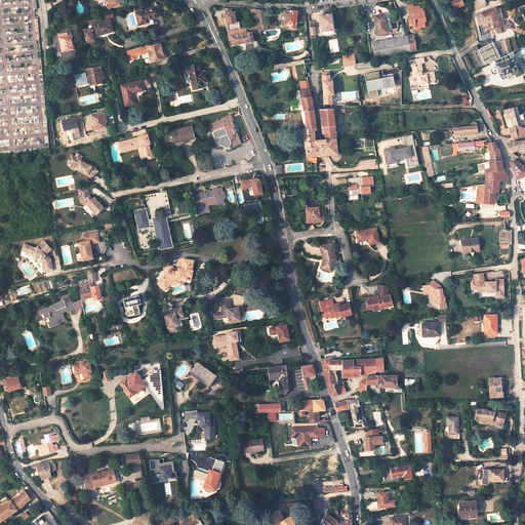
[(117,0),(116,0),(108,0),(109,2),(109,5),(110,8),(121,5),(119,0),(117,0)]
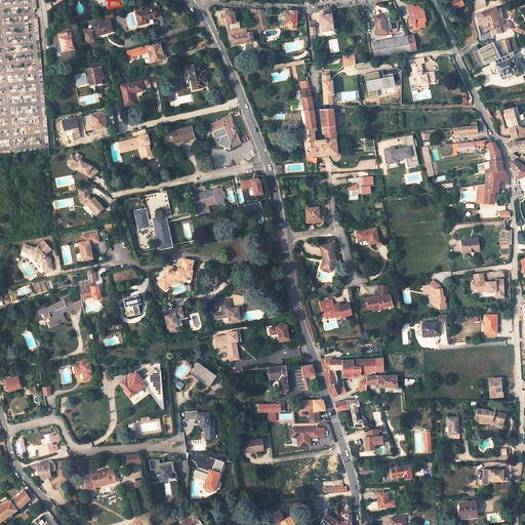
[(463,6),(460,0),(449,0),(454,11),(463,6)]
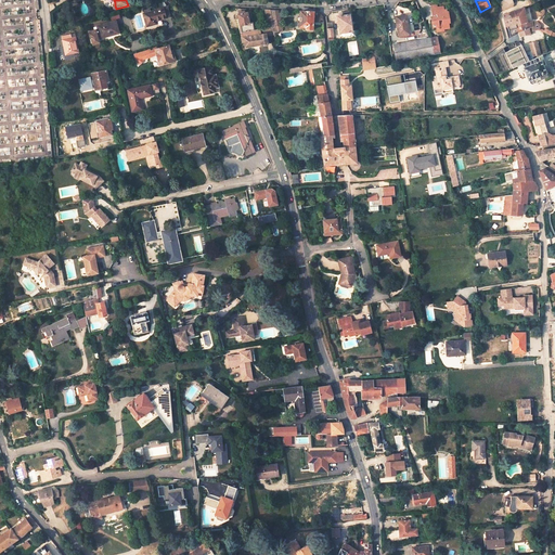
[(512,0),(507,0),(499,4),(502,11),(512,8),(514,3),(512,0)]
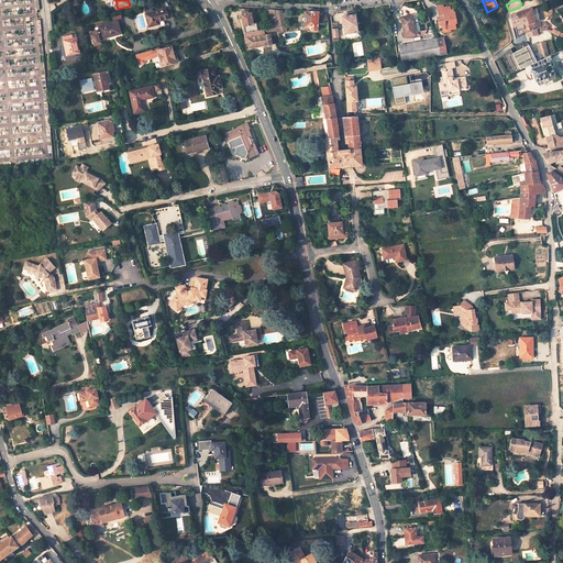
[(443,8),(439,8),(440,14),(439,15),(439,18),(438,18),(439,28),(442,26),(443,30),(448,29),(448,28),(450,28),(450,29),(455,28),(455,23),(456,22),(454,11),(449,12),(448,10),(450,10),(449,6),(443,8)]
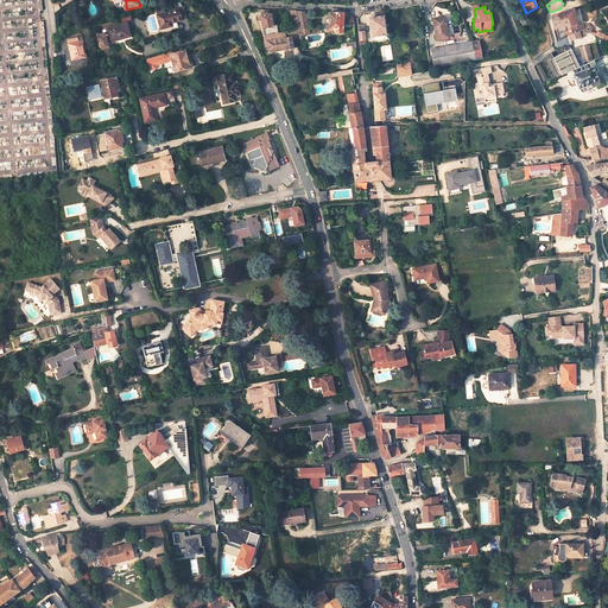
[(183,8),(157,16),(160,29),(168,27),(168,24),(170,23),(182,20),(179,14),(184,13),(183,8)]
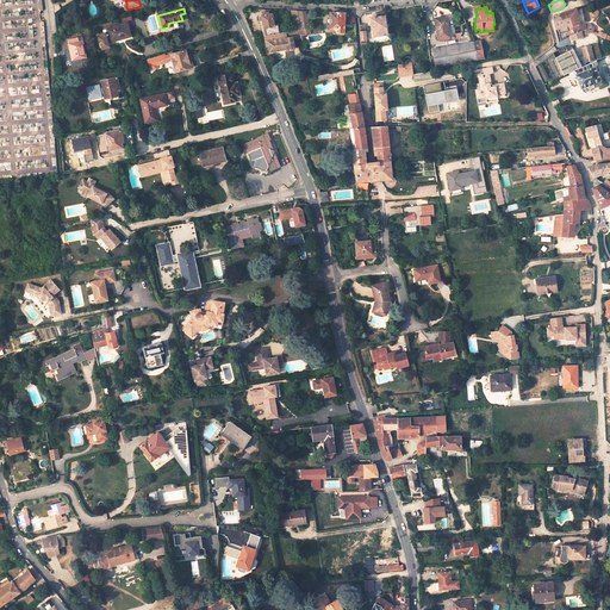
[(578,25),(574,10),(560,14),(552,17),(555,30),(558,29),(568,26),(570,29),(571,36),(580,31),(582,31),(584,30),(585,36),(592,33),(601,37),(603,33),(597,30),(596,31),(593,30),(595,26),(590,24),(585,25),(585,24),(578,25)]
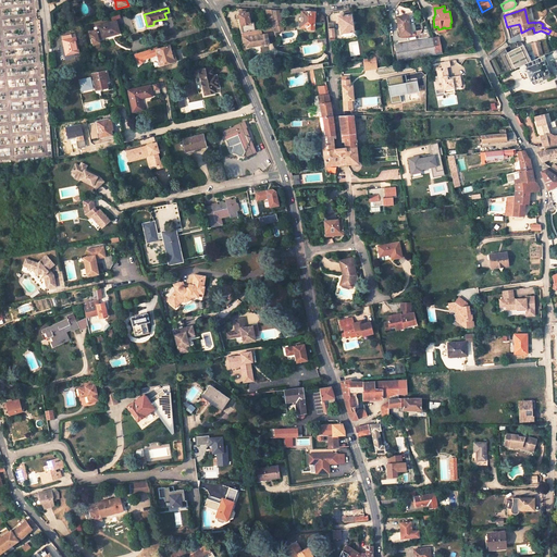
[(344,15),(338,16),(341,34),(343,34),(343,36),(348,35),(348,33),(353,32),(350,11),(344,12),(344,15)]
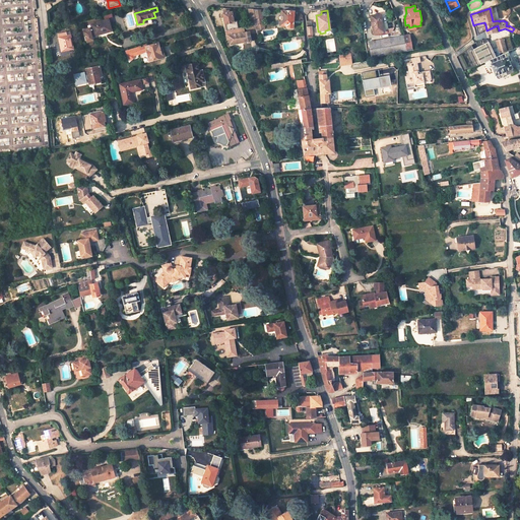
[(281,11),(280,25),(286,25),(286,27),(293,27),(294,21),(294,11),(281,11)]
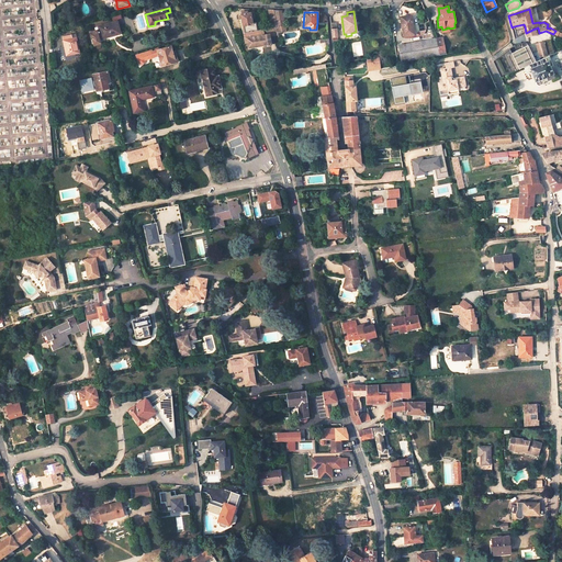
[(317,12),(317,23),(327,23),(326,17),(322,13),(317,12)]
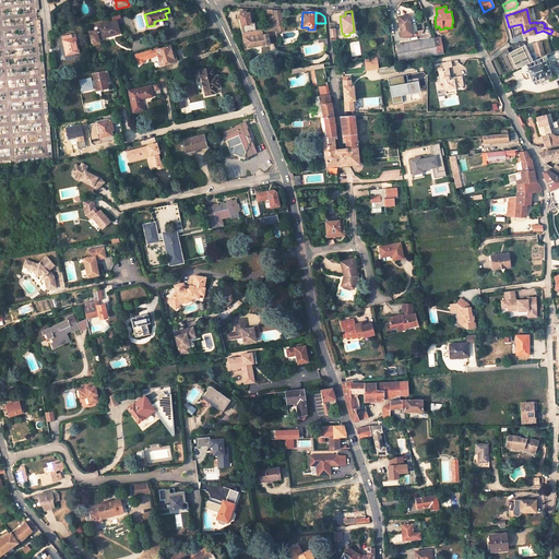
[(239,15),(240,19),(238,19),(239,26),(241,34),(254,31),(253,24),(250,24),(248,13),(245,14),(239,15)]
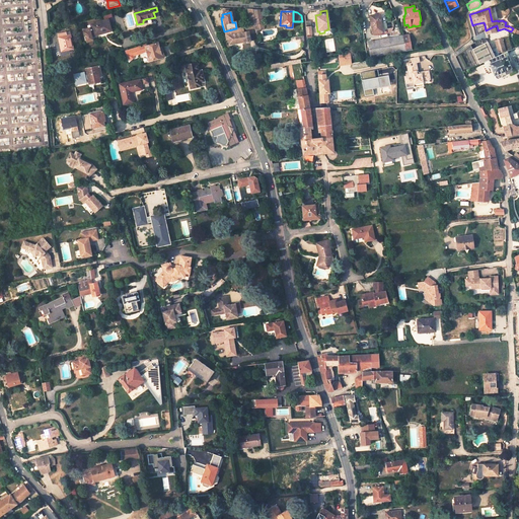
[(379,14),(370,16),(373,33),(382,31),(379,14)]
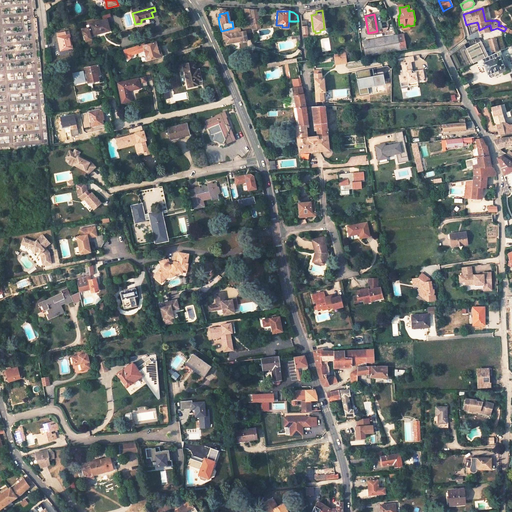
[(102,22),(85,26),(86,31),(84,32),(83,31),(82,31),(82,30),(78,31),(79,38),(87,35),(88,37),(105,32),(102,22)]
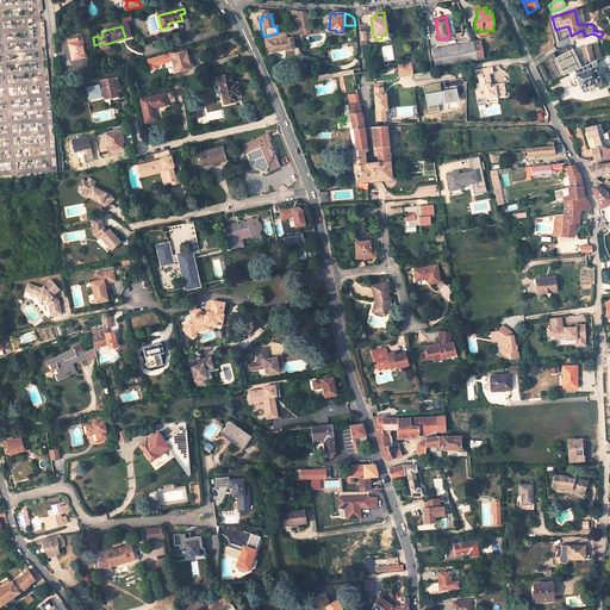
[(568,26),(558,29),(561,41),(571,36),(570,29),(568,26)]
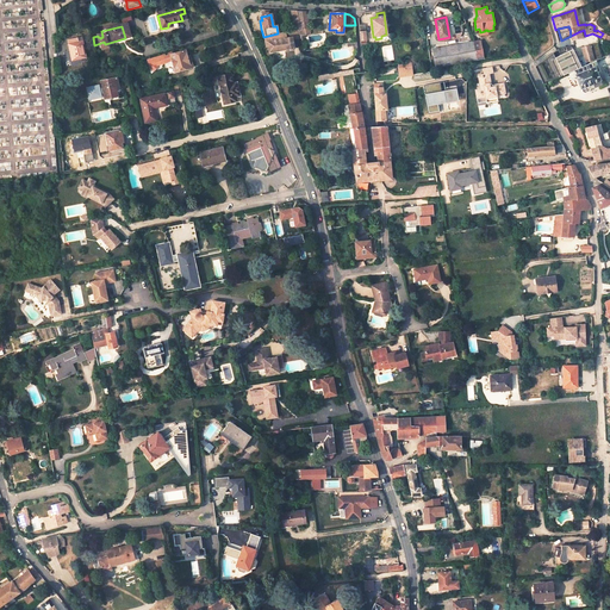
[(266,48),(268,48),(269,53),(280,50),(286,49),(286,50),(293,48),(292,39),(302,38),(300,30),(294,30),(286,32),(278,33),(263,37),(265,42),(266,48)]
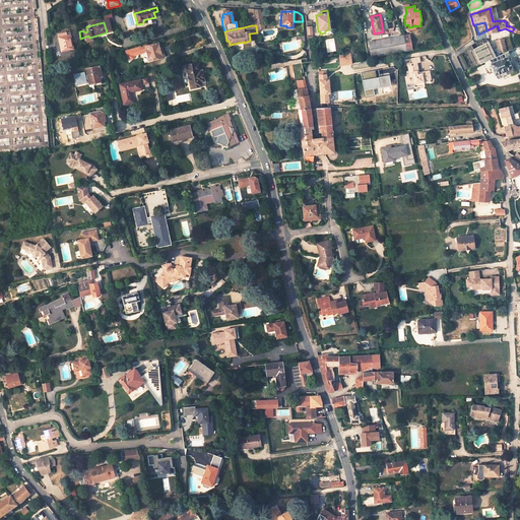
[(486,30),(488,35),(492,34),(497,33),(495,26),(486,30)]
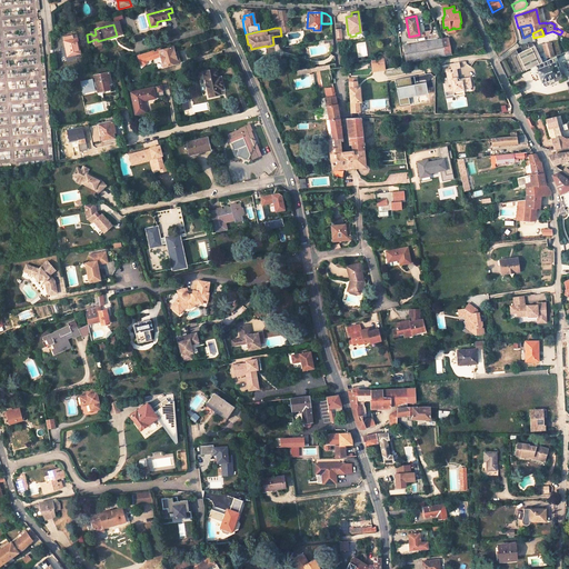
[(69,37),(60,39),(66,58),(79,55),(75,39),(69,40),(69,37)]
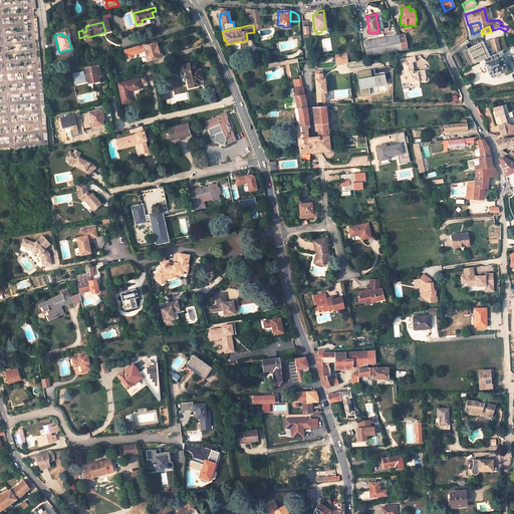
[(399,36),(363,42),(366,56),(402,50),(399,36)]
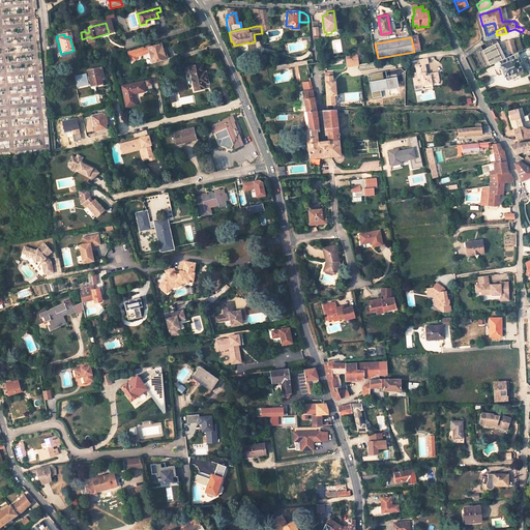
[(520,37),(505,41),(509,54),(523,50),(522,46),(520,37)]
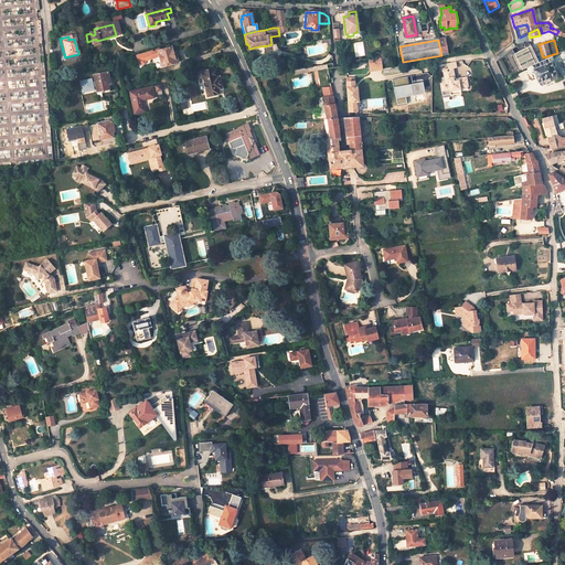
[(519,72),(526,67),(539,62),(531,45),(511,55),(519,72)]
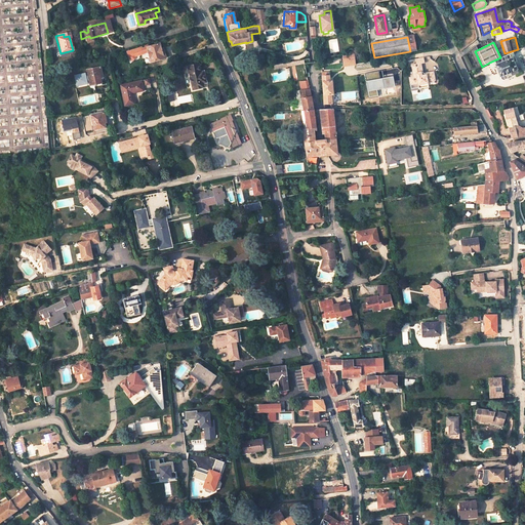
[(143,49),(147,63),(152,62),(164,58),(163,53),(161,48),(160,43),(147,47),(147,48),(143,49)]
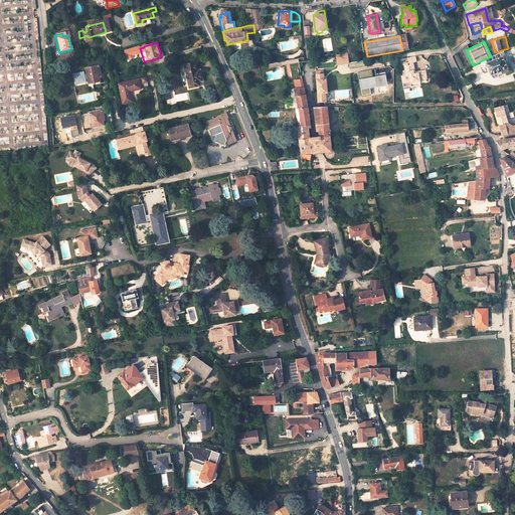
[(128,50),(129,55),(139,52),(138,47),(128,50)]
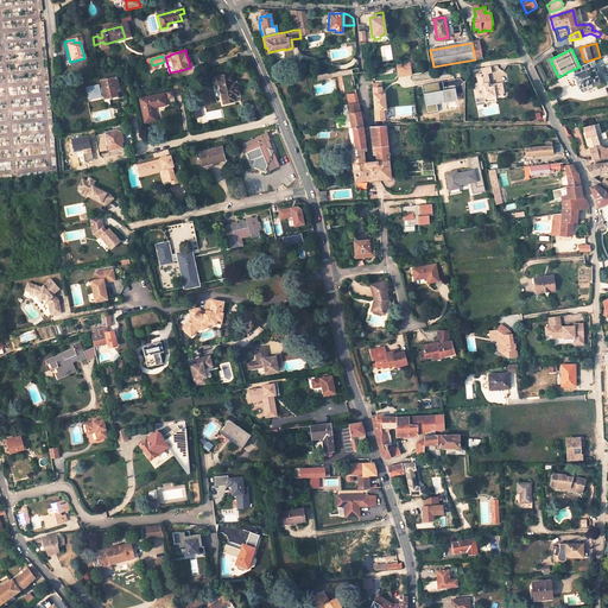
[(593,88),(600,84),(597,81),(599,81),(599,80),(601,78),(594,61),(580,67),(567,73),(569,78),(574,77),(578,89),(580,89),(581,93),(583,94),(588,92),(589,89),(591,87),(593,88)]
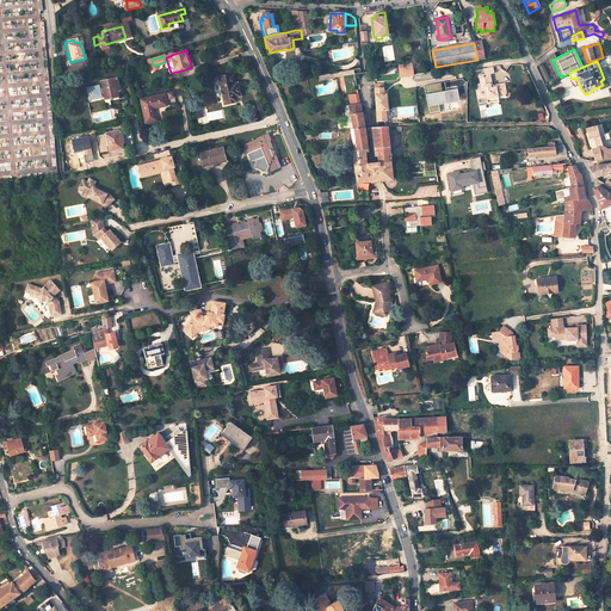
[(412,67),(399,69),(400,76),(413,75),(412,67)]
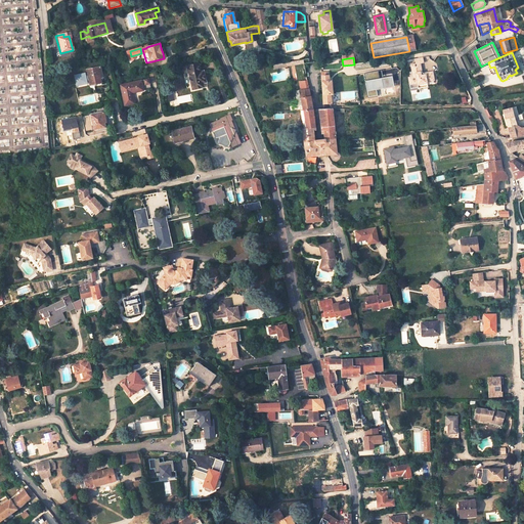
[(424,62),(423,57),(415,58),(416,63),(419,63),(422,76),(434,73),(433,72),(424,74),(423,73),(421,62),(424,62)]
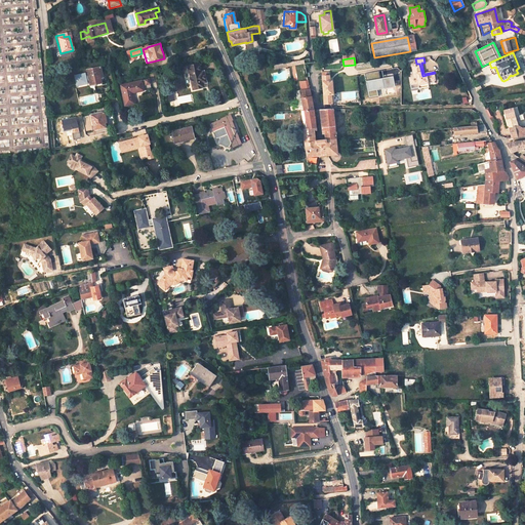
[(422,76),(419,64),(416,64),(411,65),(413,74),(411,77),(409,77),(410,85),(419,84),(419,85),(429,83),(429,81),(435,80),(435,73),(422,76)]
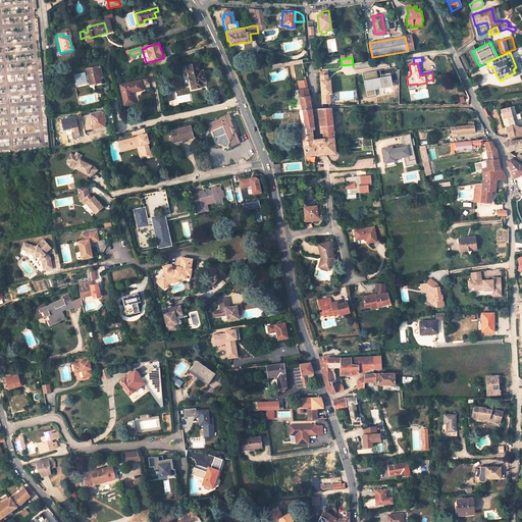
[(187,67),(193,91),(203,88),(202,84),(205,83),(202,72),(199,72),(197,65),(187,67)]
